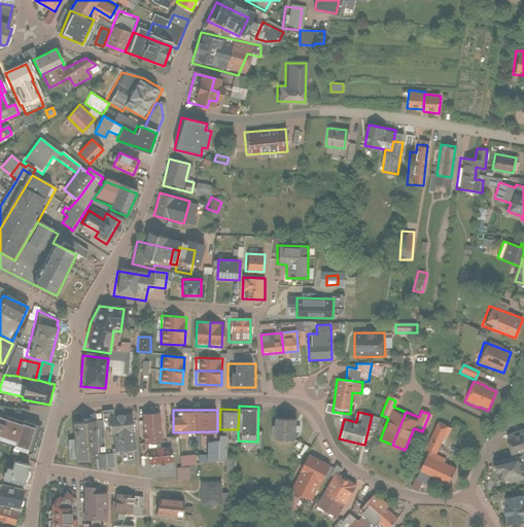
[(0,438),(33,450),(40,426),(0,413),(0,438)]
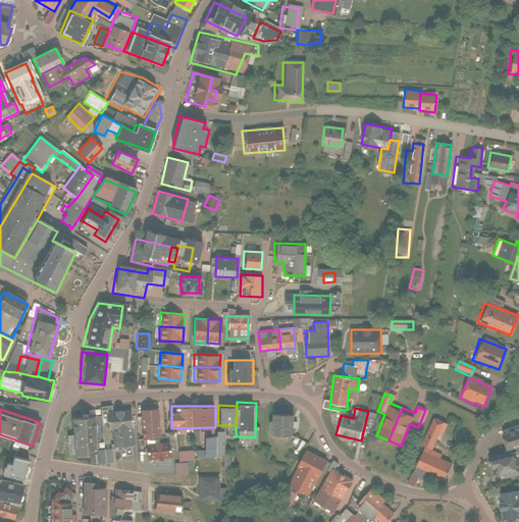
[(135,447),(132,410),(108,412),(111,448),(135,447)]
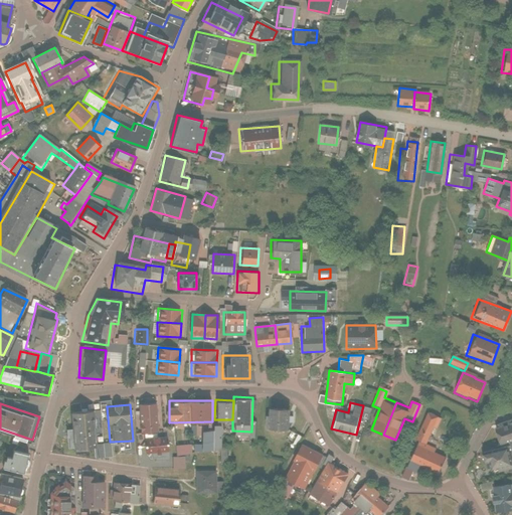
[(156,404),(137,405),(139,433),(158,432),(156,404)]
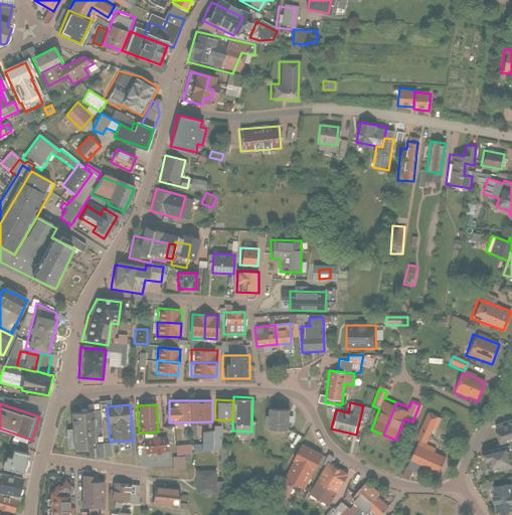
[(291,409),(271,408),(270,427),(291,428),(291,409)]
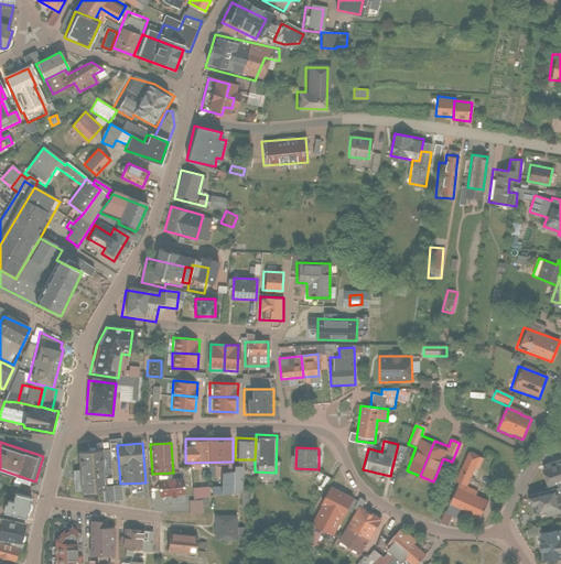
[(108,488),(106,449),(77,451),(81,490),(108,488)]
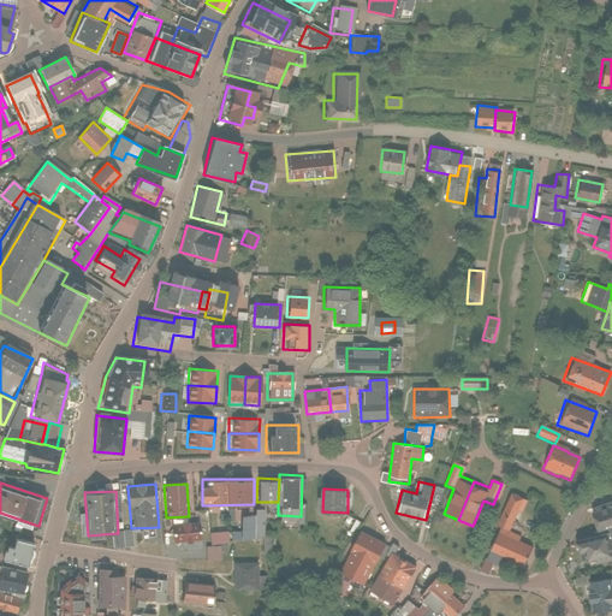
[(489,552),(482,569),(495,575),(503,557),(524,567),(533,548),(521,543),(523,537),(510,532),(517,516),(518,516),(526,501),(512,496),(498,529),(501,531),(492,554),(489,552)]
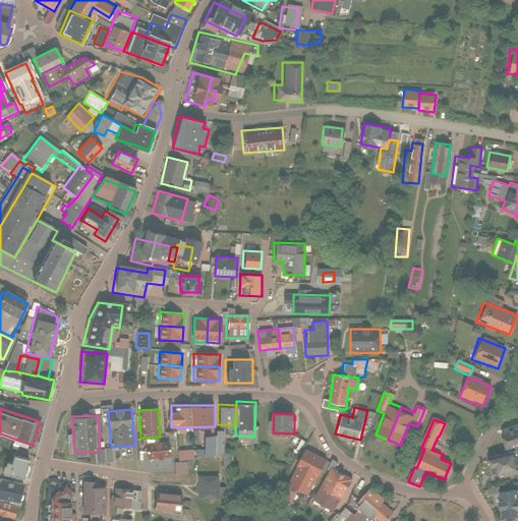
[(517,423),(497,429),(502,453),(516,450),(517,449),(517,423)]
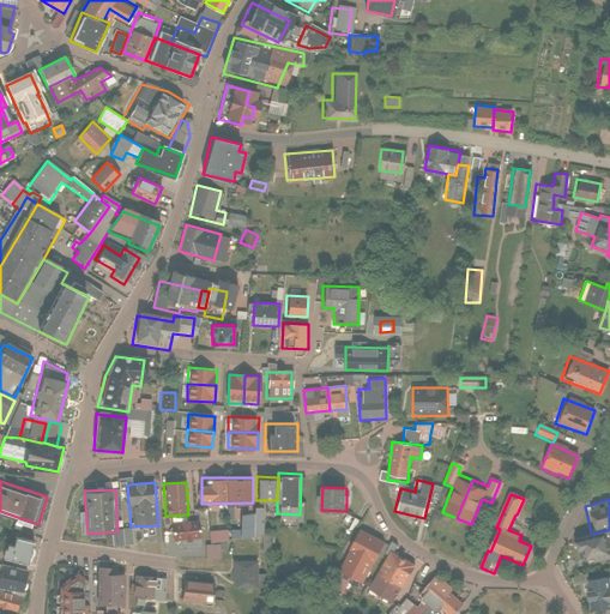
[(254,513),(239,513),(239,536),(263,536),(264,507),(254,507),(254,513)]
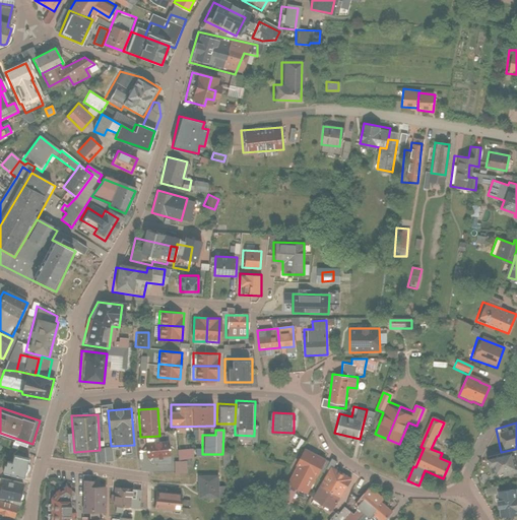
[(171,442),(144,444),(145,457),(154,457),(155,465),(164,465),(164,458),(172,457),(171,442)]
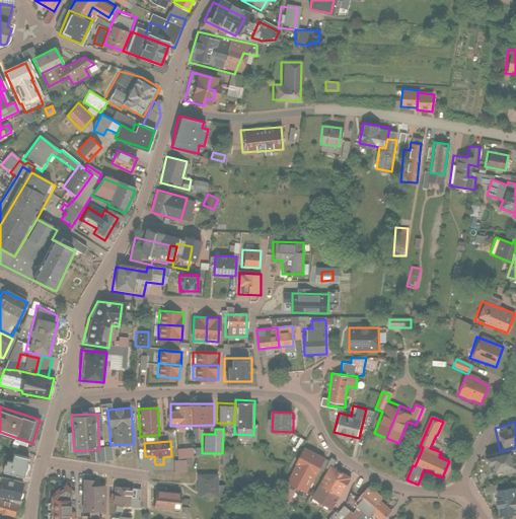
[(298,491),(308,496),(328,458),(303,445),(295,461),(299,463),(288,485),(298,491)]
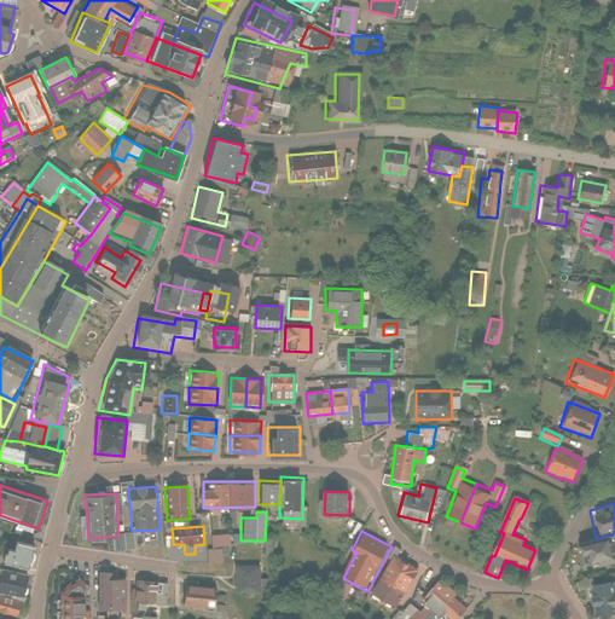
[(613,538),(579,548),(585,572),(611,565),(613,572),(614,572),(614,533),(613,534),(613,538)]
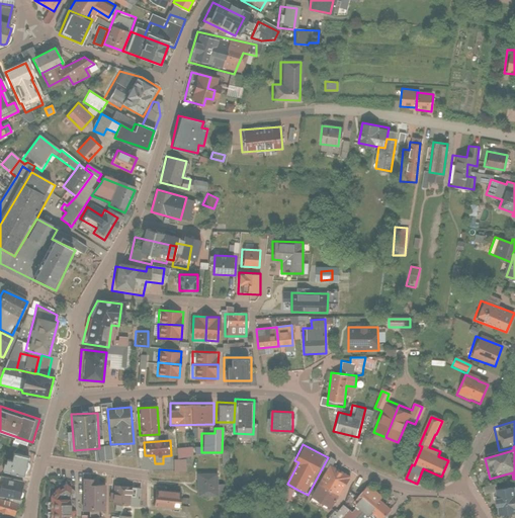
[(27,475),(32,456),(8,449),(3,468),(27,475)]
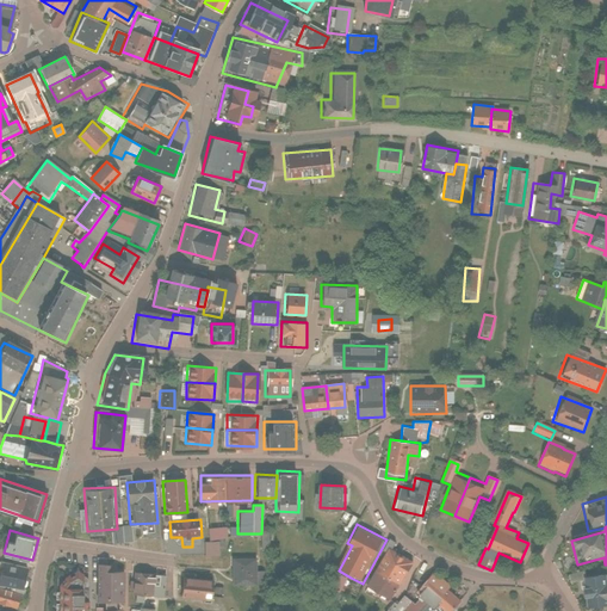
[(217,542),(203,542),(204,557),(217,557),(217,542)]
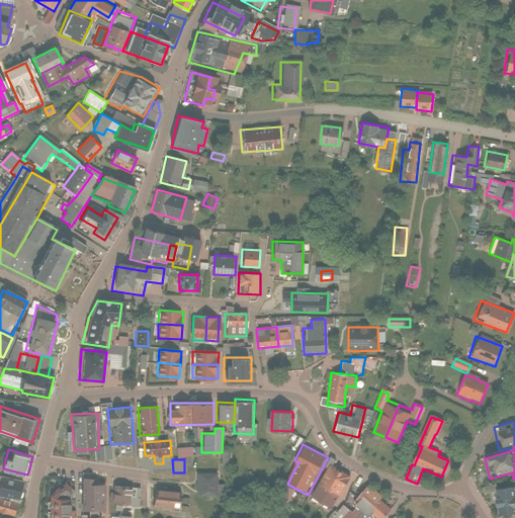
[(330,464),(321,480),(342,493),(351,478),(338,469),(330,464)]
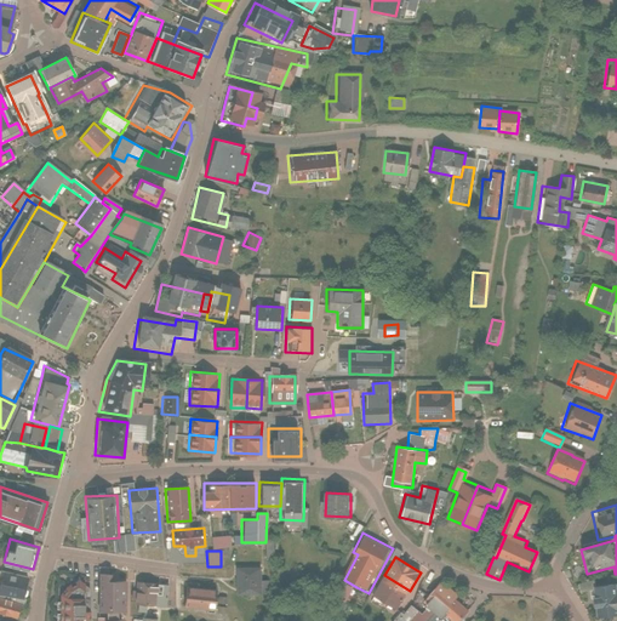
[(0,592),(26,596),(29,576),(0,570),(0,592)]
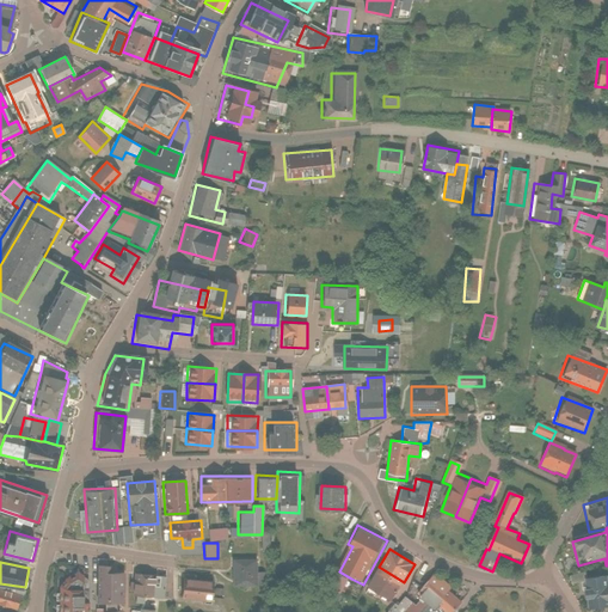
[(255,562),(233,562),(232,586),(255,587),(255,574),(255,562)]
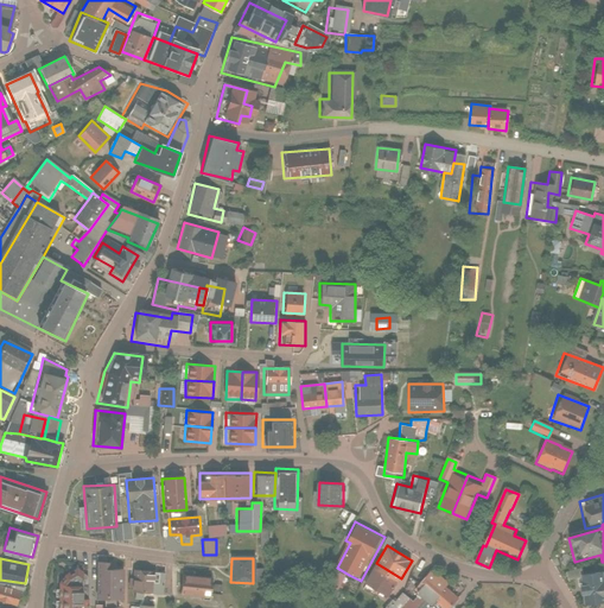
[(96,562),(95,596),(121,597),(122,570),(110,569),(110,562),(96,562)]
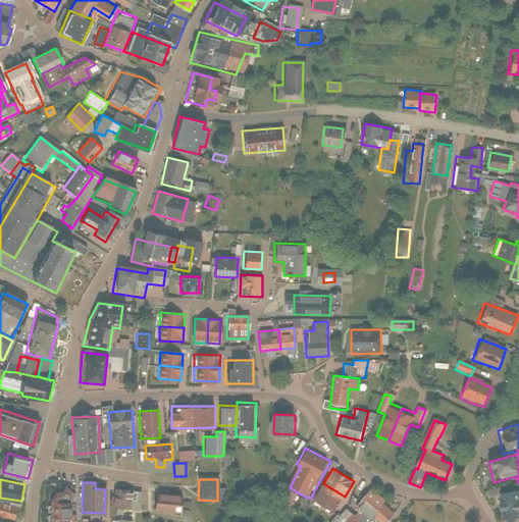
[(345,497),(323,483),(313,500),(334,513),(345,497)]
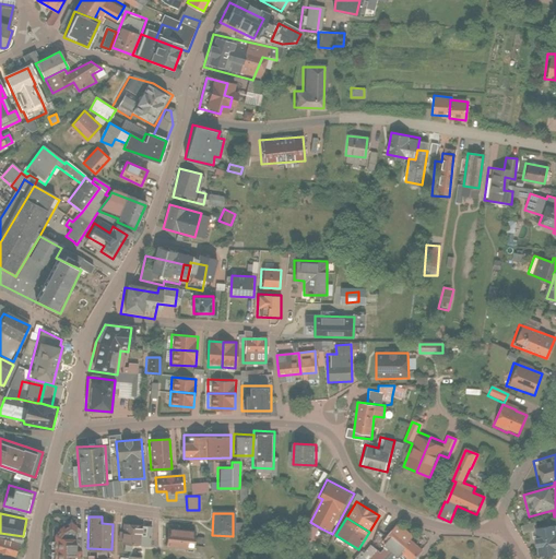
[(321,528),(310,522),(303,536),(314,543),(321,528)]
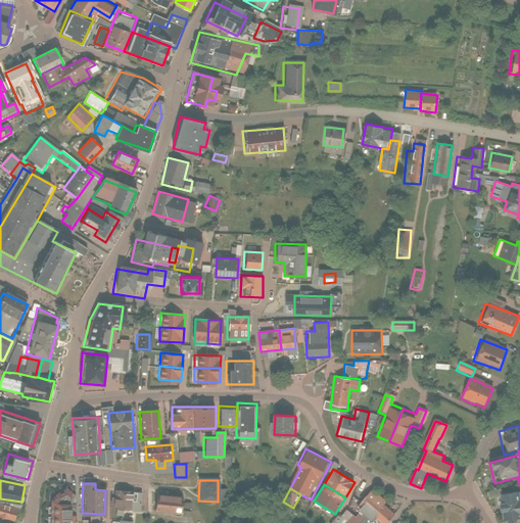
[(385,501),(372,488),(357,507),(360,510),(355,516),(351,514),(344,522),(384,522),(394,513),(384,505),(383,503),(385,501)]
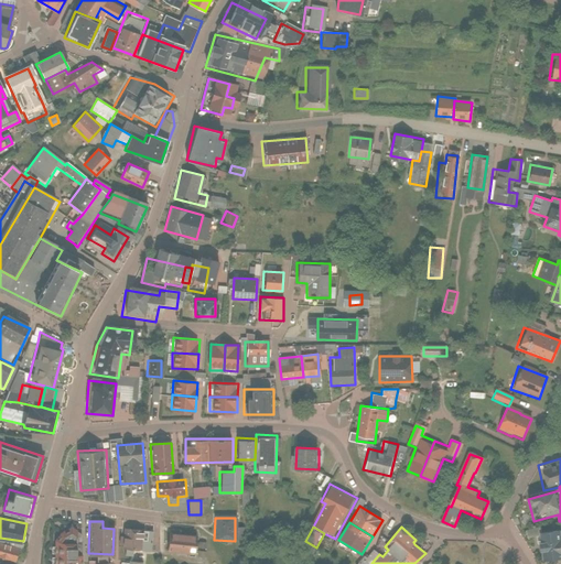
[(147,531),(122,529),(120,546),(146,549),(147,531)]
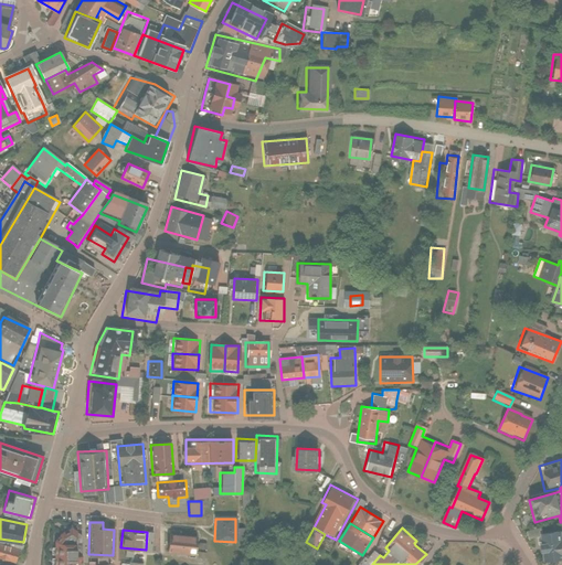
[(245,530),(235,530),(235,542),(244,542),(245,530)]
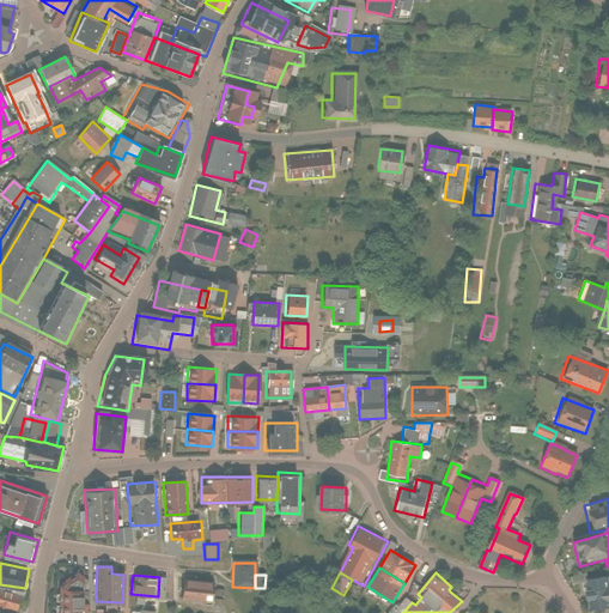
[(592,575),(576,576),(576,586),(590,584),(592,608),(608,606),(608,576),(594,578),(592,575)]
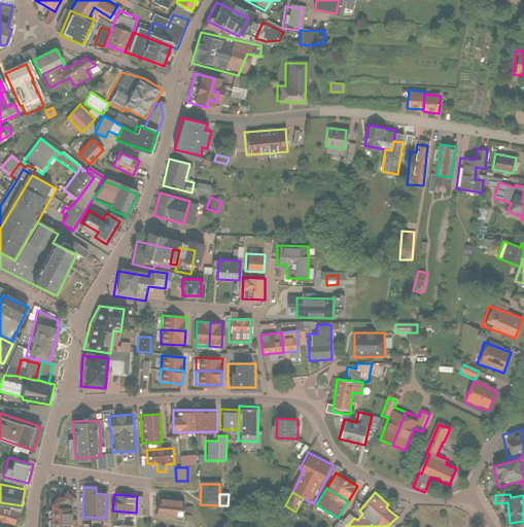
[(158,497),(155,515),(182,517),(184,499),(158,497)]
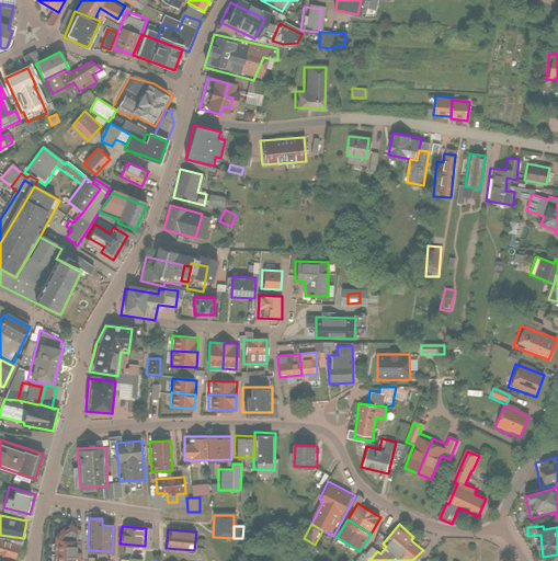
[(50,560),(82,560),(82,551),(71,551),(71,530),(52,530),(50,560)]
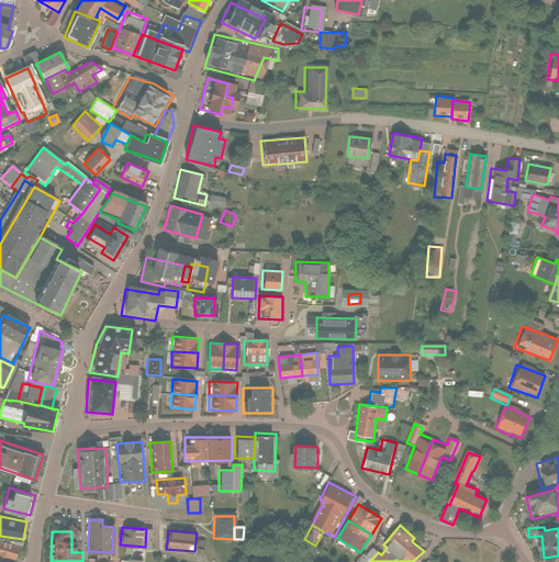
[(18,546),(0,541),(0,554),(15,559),(18,546)]
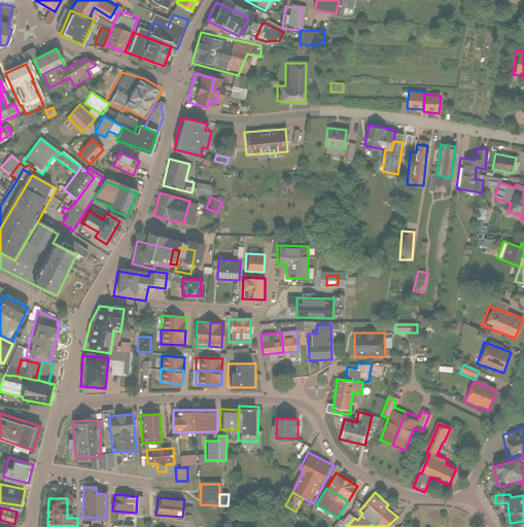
[(340,520),(334,526),(346,526),(347,526),(354,518),(349,513),(342,521),(340,520)]
